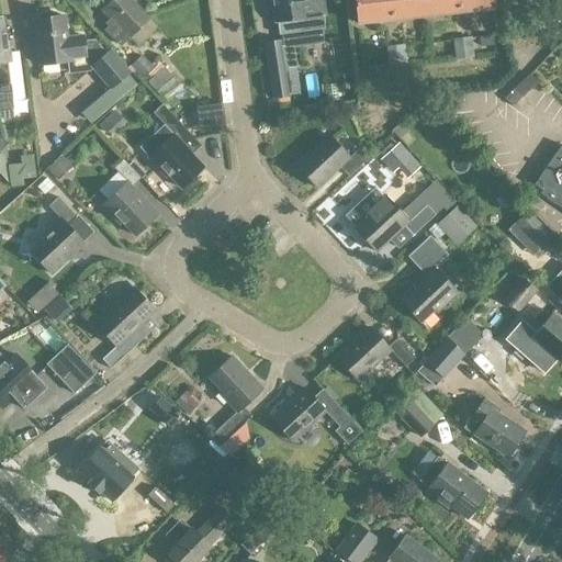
[(127,38),(128,38),(130,37),(138,47),(157,30),(128,0),(113,0),(101,11),(113,23),(105,31),(120,46),(127,38)]
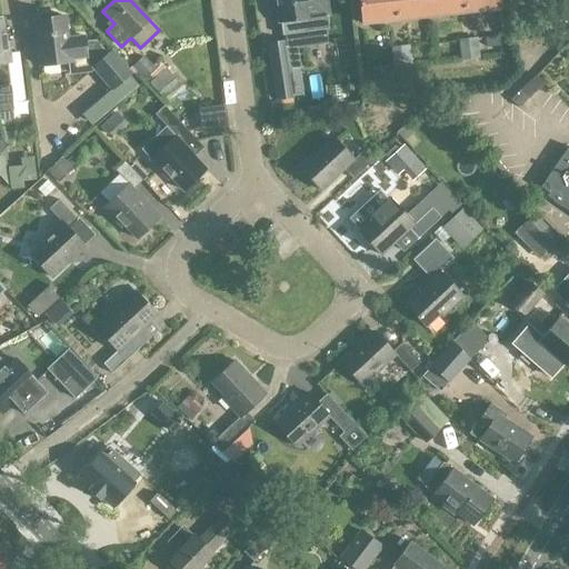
[(327,0),(275,0),(278,22),(280,22),(282,36),(311,31),(313,47),(327,45),(326,30),(328,29),(327,18),(329,18),(327,0)]
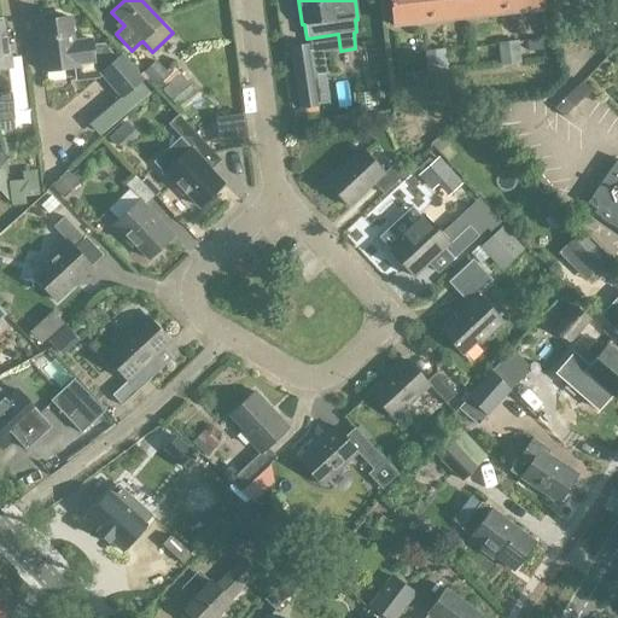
[(449,16),(485,12),(487,17),(523,13),(523,7),(541,5),(541,11),(542,11),(541,0),(389,0),(394,28),(395,27),(394,22),(412,19),(412,25),(449,21),(449,16)]
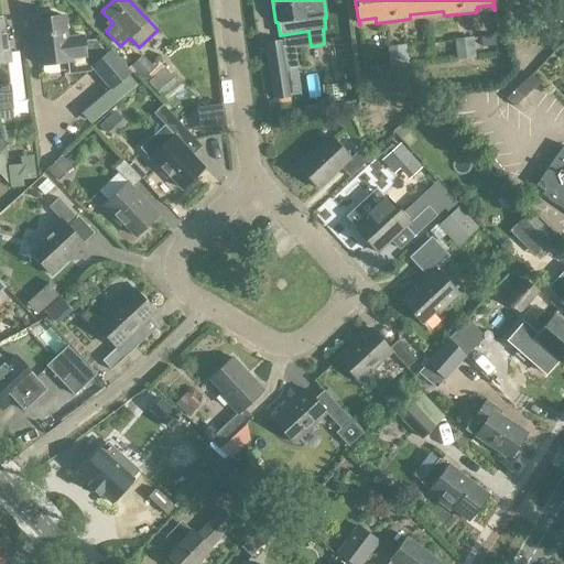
[(33,21),(40,66),(69,62),(69,60),(85,57),(94,67),(91,68),(109,89),(129,73),(111,52),(106,56),(94,42),(84,43),(83,36),(67,39),(64,17),(60,18),(55,14),(41,15),(38,20),(33,21)]
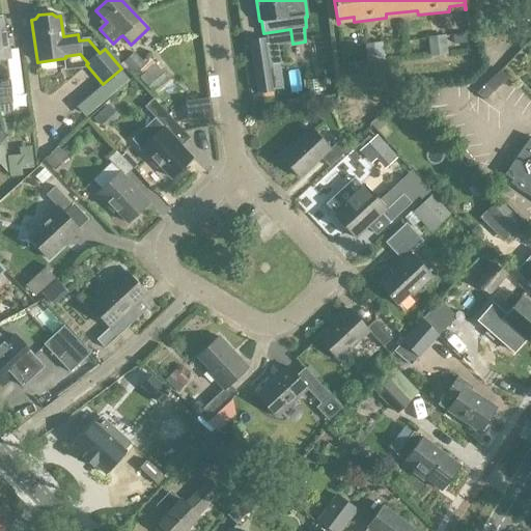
[(3,19),(0,19),(0,96),(24,93),(18,50),(9,51),(8,40),(6,40),(3,19)]
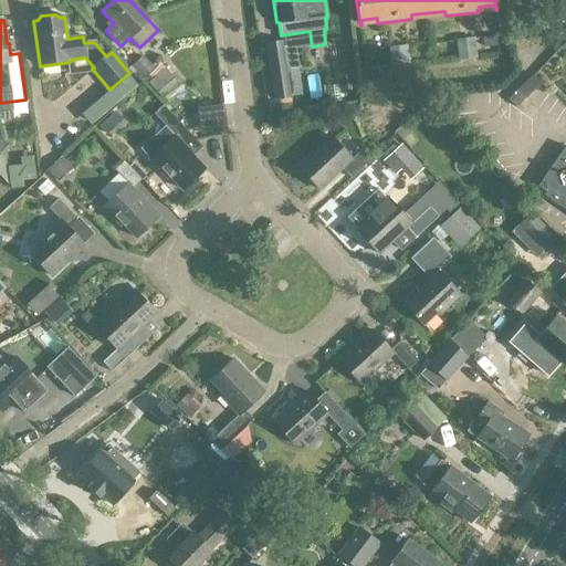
[(475,59),(473,39),(457,41),(459,60),(475,59)]
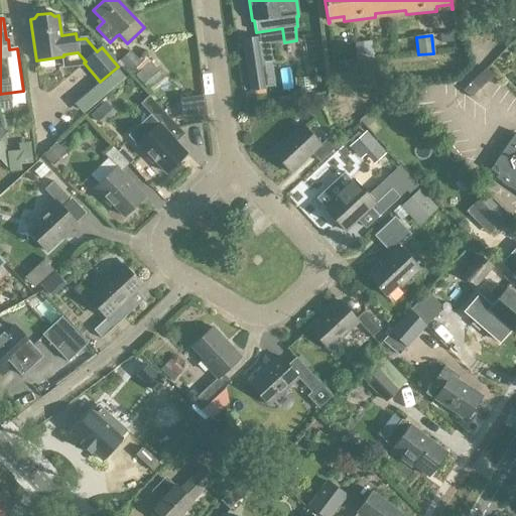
[(260,43),(259,37),(243,39),(250,91),(265,90),(264,87),(274,86),(271,61),(264,62),(262,42),(260,43)]
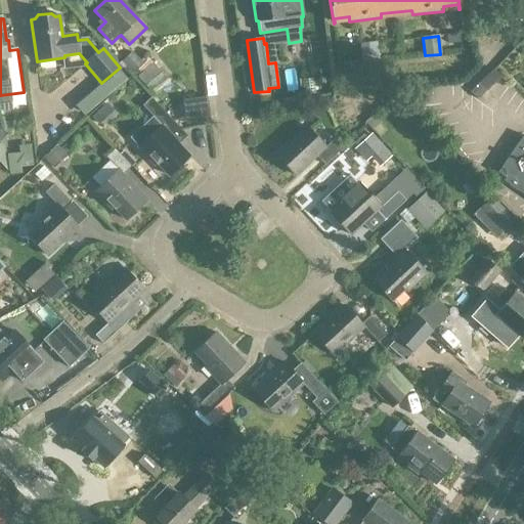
[(486,60),(498,52),(490,41),(479,49),(486,60)]
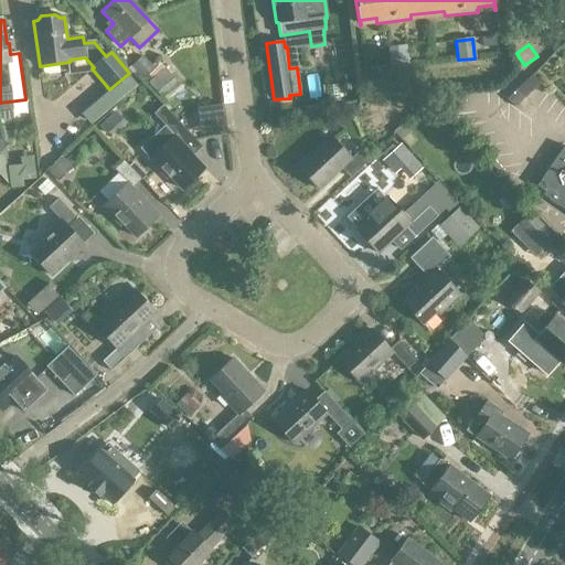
[(391,67),(407,65),(405,46),(388,49),(391,67)]
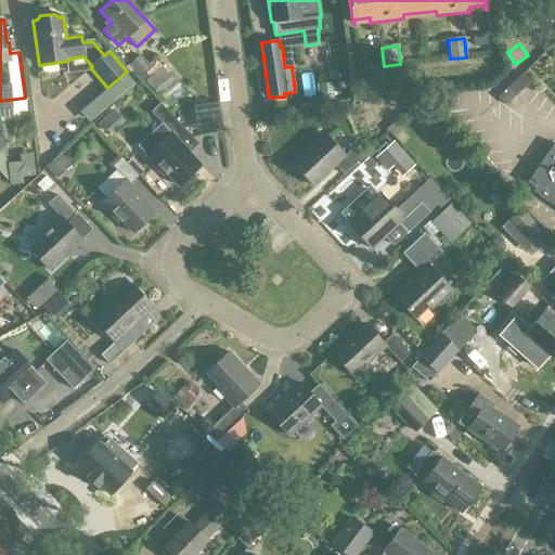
[(151,68),(139,55),(129,64),(141,77),(151,68)]
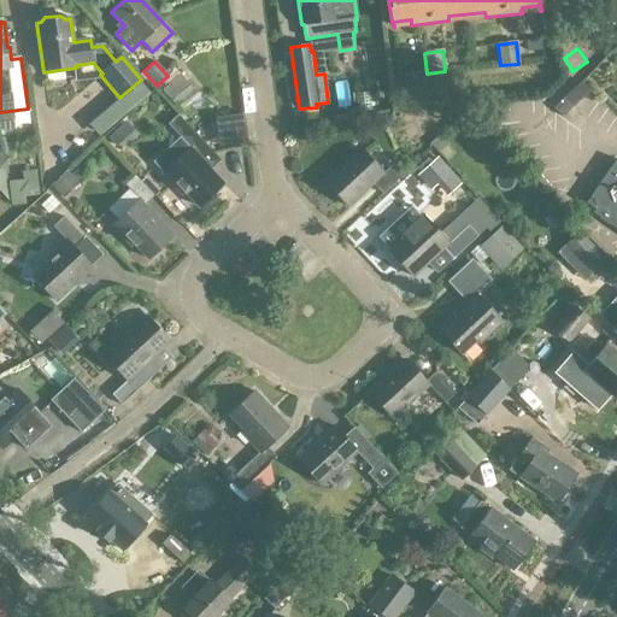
[(182,113),(201,95),(193,87),(193,88),(178,74),(160,92),(182,113)]
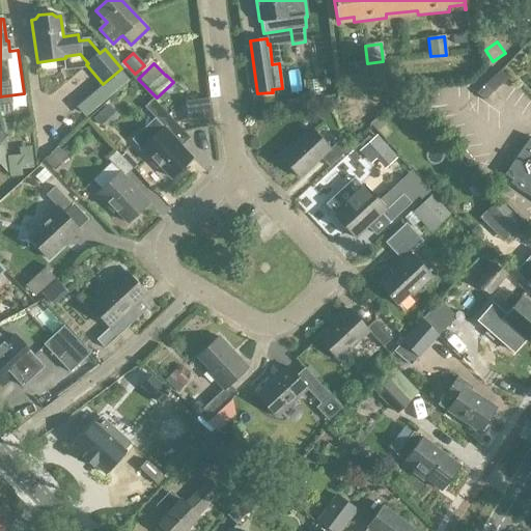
[(500,71),(487,84),(494,90),(507,78),(500,71)]
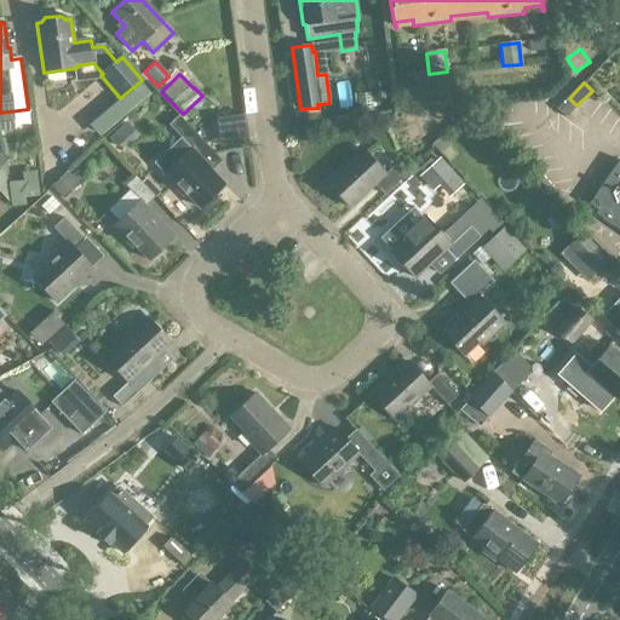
[(190,149),(162,174),(182,196),(184,193),(199,208),(224,185),(194,154),(205,144),(178,116),(167,126),(190,149)]
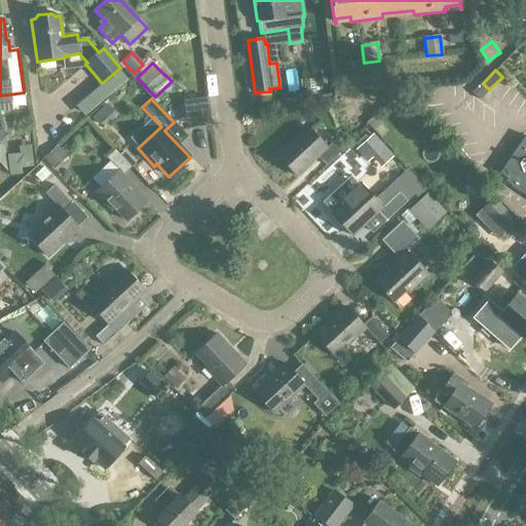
[(327,148),(307,126),(276,155),(296,177),(317,157),(325,165),(343,149),(335,140),(327,148)]
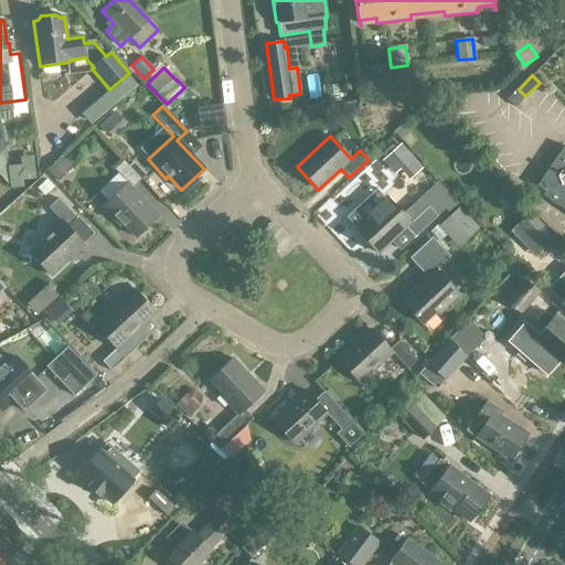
[(545,191),(543,194),(564,210),(564,146),(537,185),(545,191)]
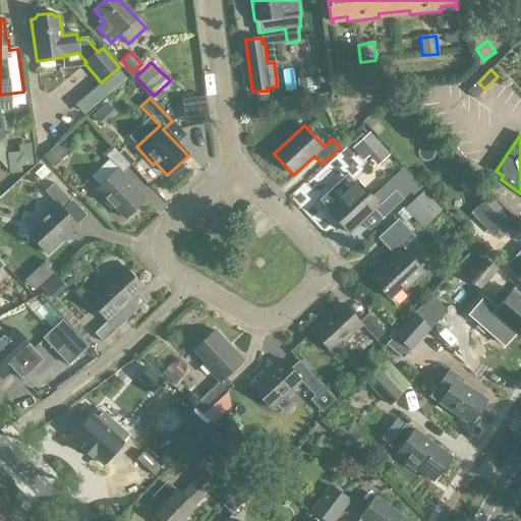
[(95,191),(111,208),(112,206),(125,219),(146,199),(121,174),(130,166),(113,148),(105,157),(117,169),(95,191)]
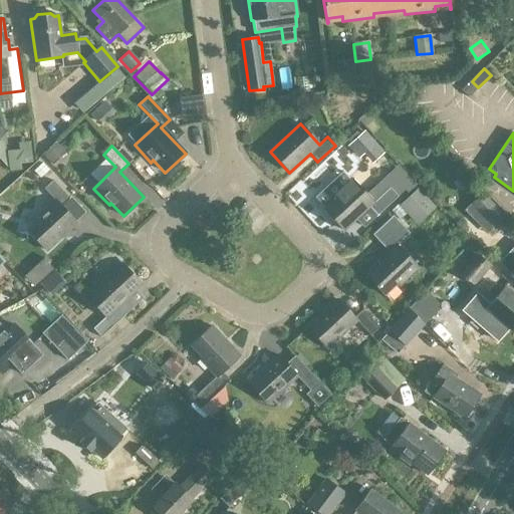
[(12,171),(17,176),(32,163),(30,148),(10,150),(12,171)]
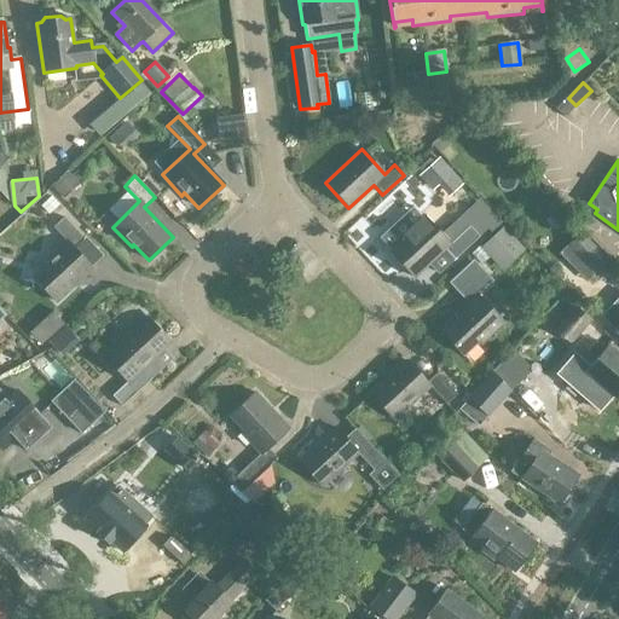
[(50,197),(40,207),(48,215),(58,206),(50,197)]
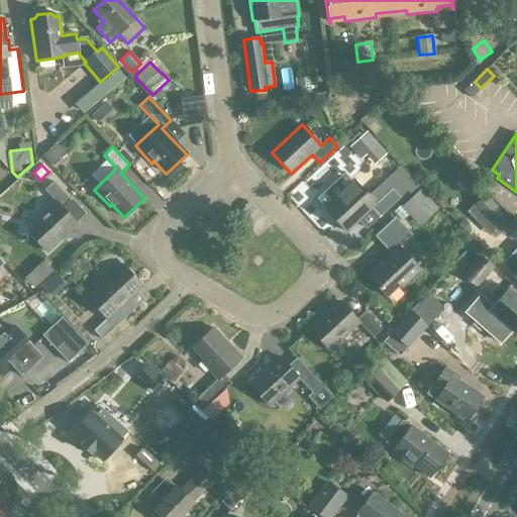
[(415,180),(403,192),(407,197),(420,185),(415,180)]
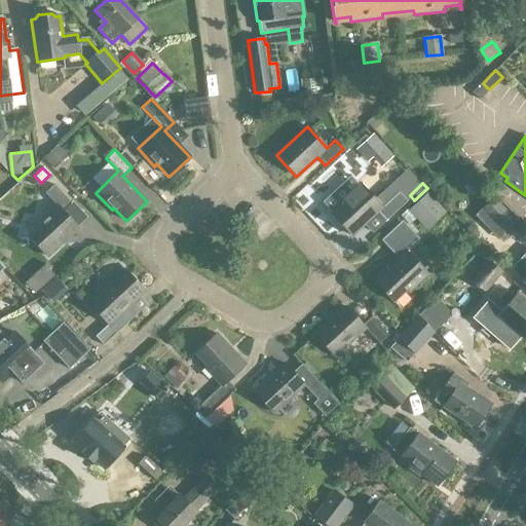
[(41,224),(28,236),(47,257),(78,229),(62,212),(71,203),(53,185),(44,193),(55,205),(39,221),(41,224)]
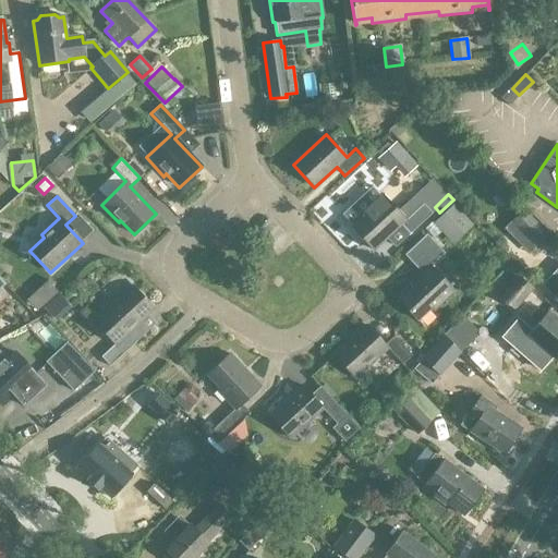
[(405,221),(383,196),(364,213),(366,215),(352,228),(373,251),(401,226),(409,234),(432,214),(423,205),(405,221)]
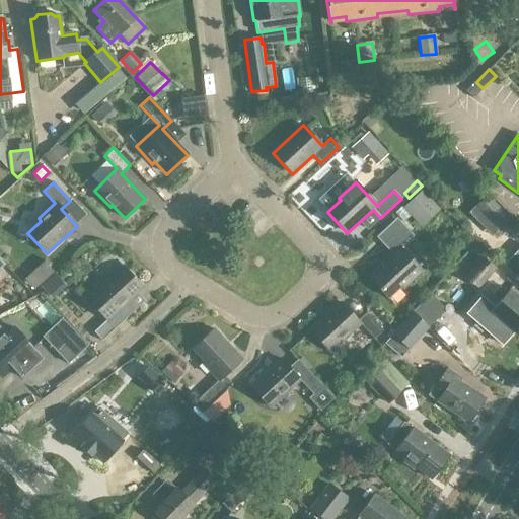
[(422,191),(402,208),(411,216),(421,227),(440,210),(422,191)]
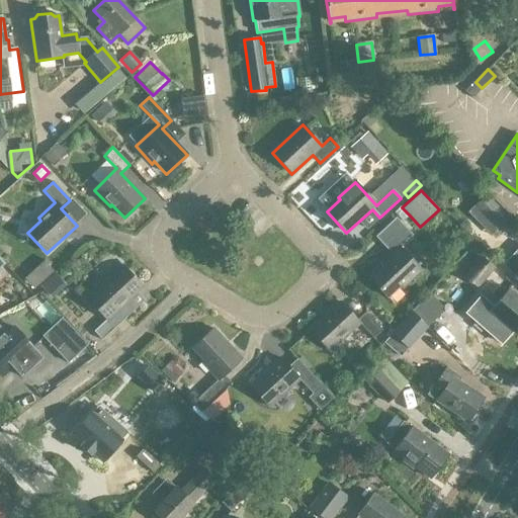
[(509,220),(485,195),(475,206),(499,231),(509,220)]
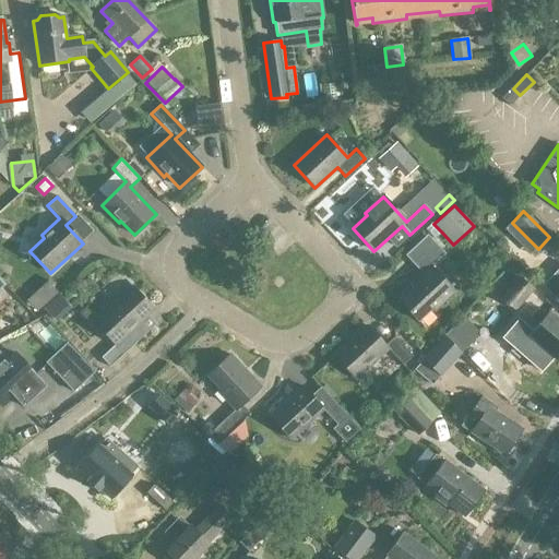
[(442,233),(433,224),(432,223),(425,229),(435,239),(442,233)]
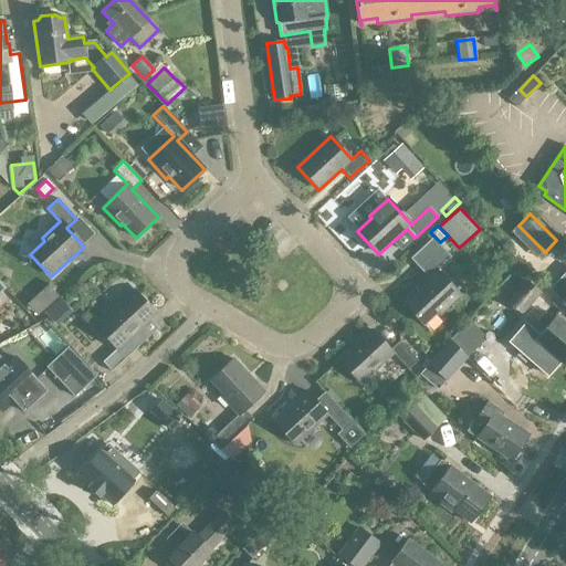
[(449,258),(440,248),(419,269),(428,278),(401,302),(423,324),(437,312),(439,314),(460,295),(437,270),(449,258)]
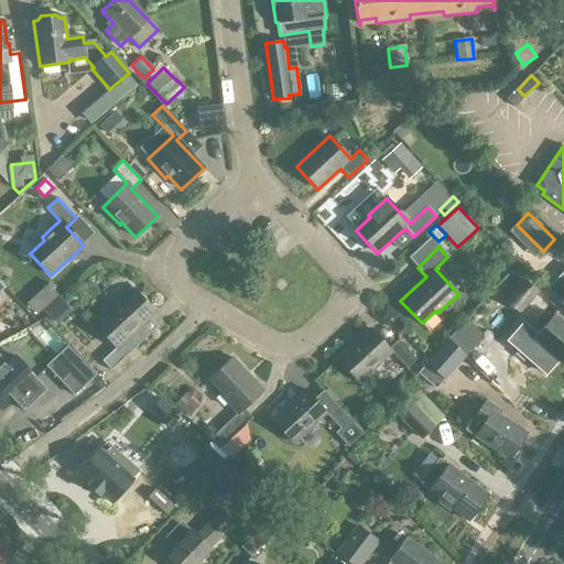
[(38,310),(55,291),(44,280),(26,299),(38,310)]
